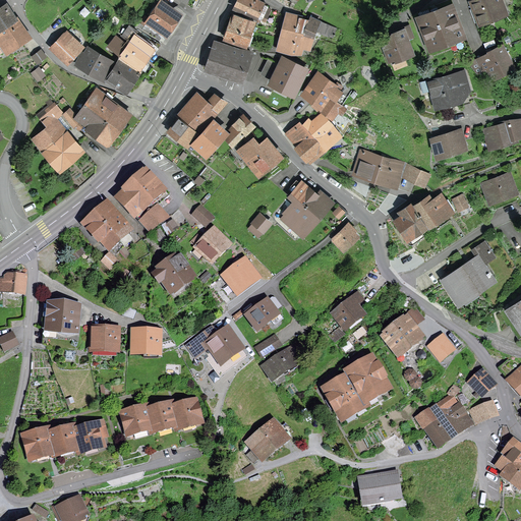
[(153,14),(142,30),(162,43),(178,18),(177,14),(165,6),(168,2),(165,0),(154,0),(151,6),(153,7),(150,12),(153,14)]
